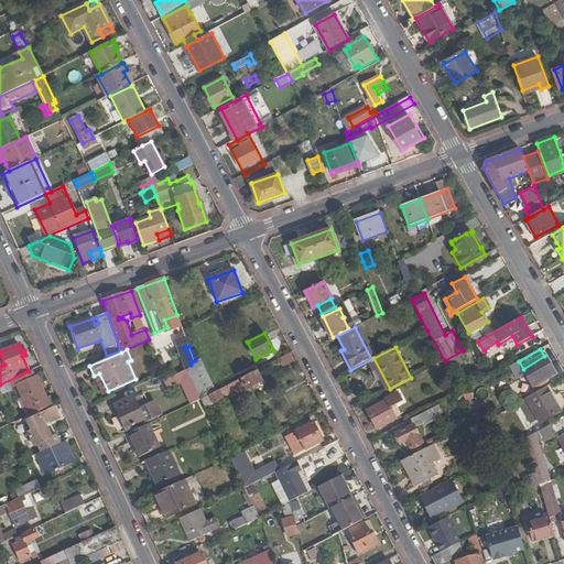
[(282,366),(294,360),(290,353),(278,358),(282,366)]
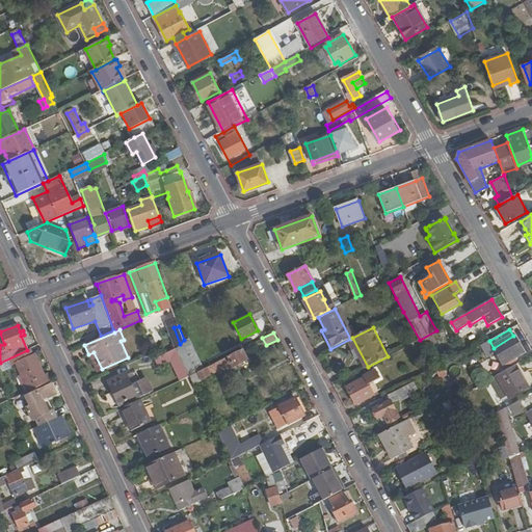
[(524,352),(513,336),(494,348),(493,348),(495,351),(503,365),(524,352)]
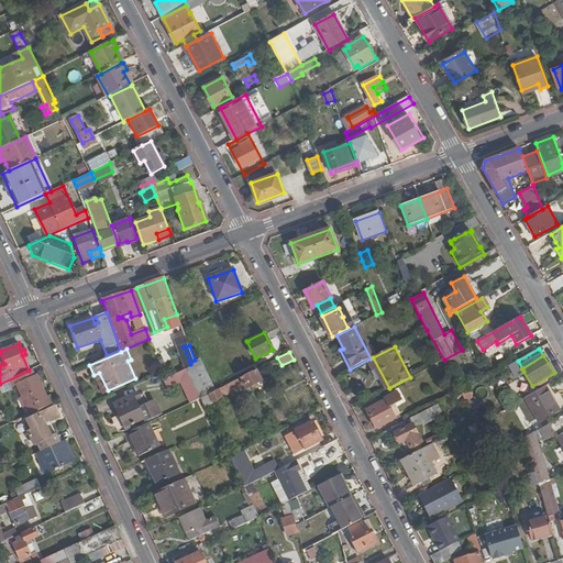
[(186,367),(200,397),(214,390),(199,357),(195,360),(190,364),(186,367)]
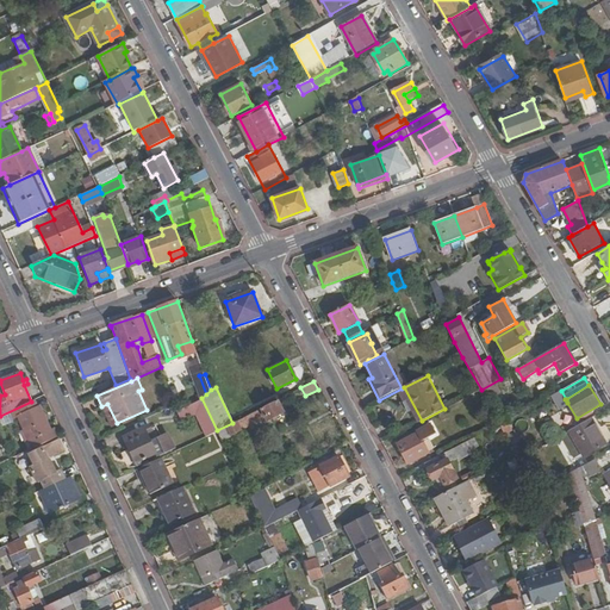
[(151,408),(142,390),(138,391),(147,410),(151,408)]
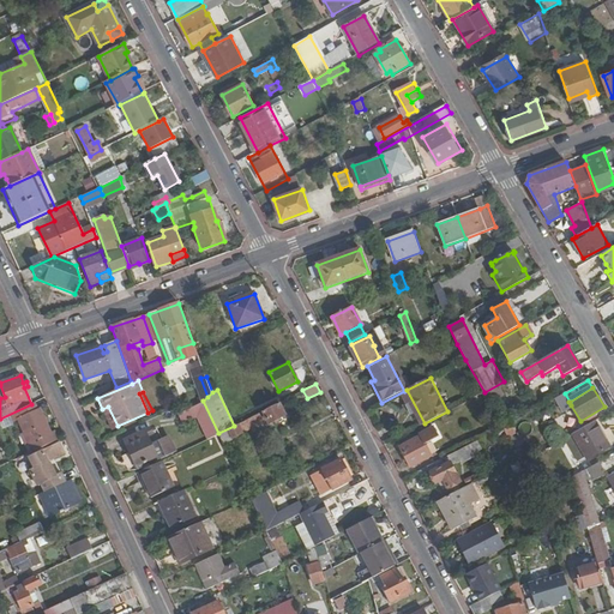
[(565,393),(555,398),(563,411),(571,405),(569,402),(570,402),(565,393)]
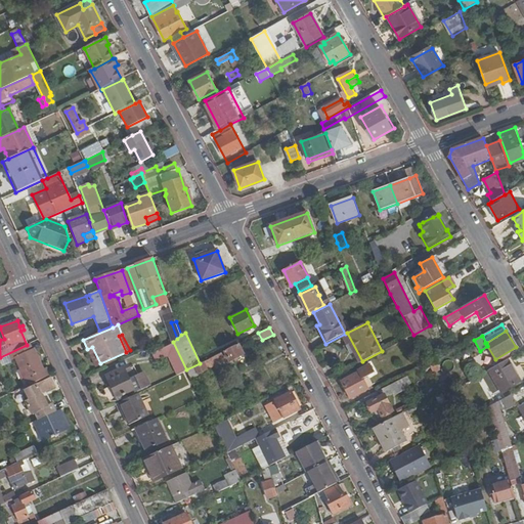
[(177,375),(186,369),(173,342),(151,350),(157,360),(168,355),(177,375)]
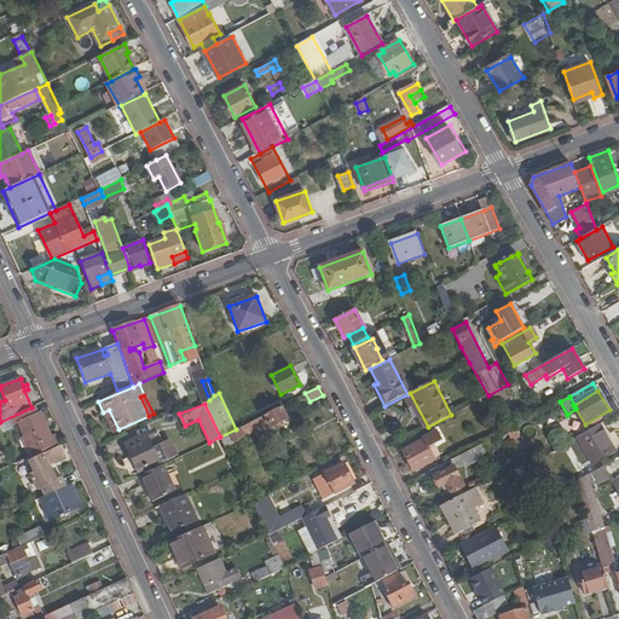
[(289,418),(282,406),(271,411),(236,429),(220,437),(226,447),(235,444),(233,441),(268,423),(271,428),(289,418)]
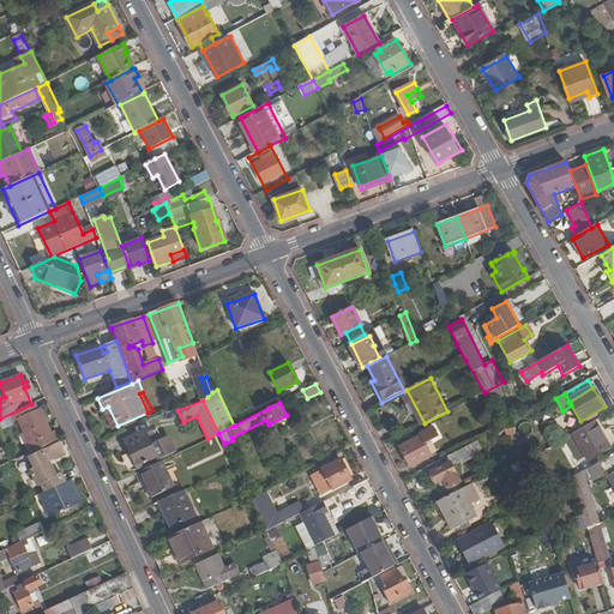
[(108,407),(102,409),(112,428),(118,426),(108,407)]
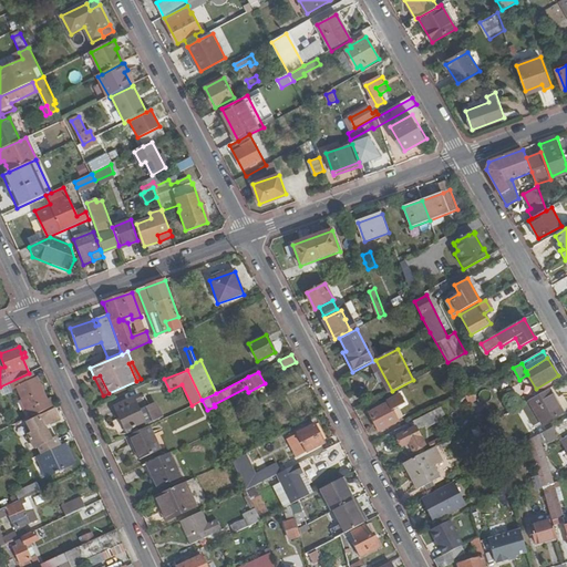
[(503,395),(518,385),(513,375),(497,385),(503,395)]
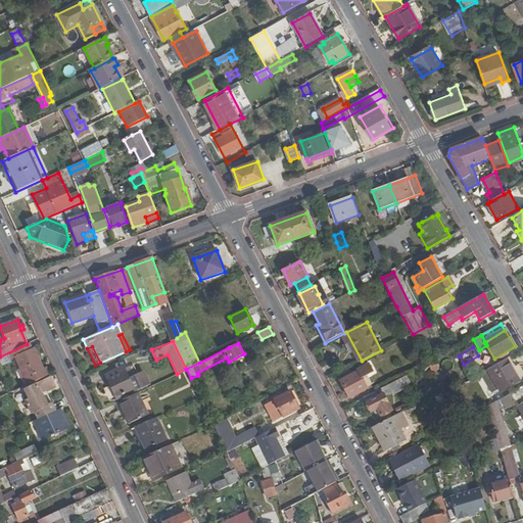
[(405,364),(418,360),(414,347),(401,350),(405,364)]
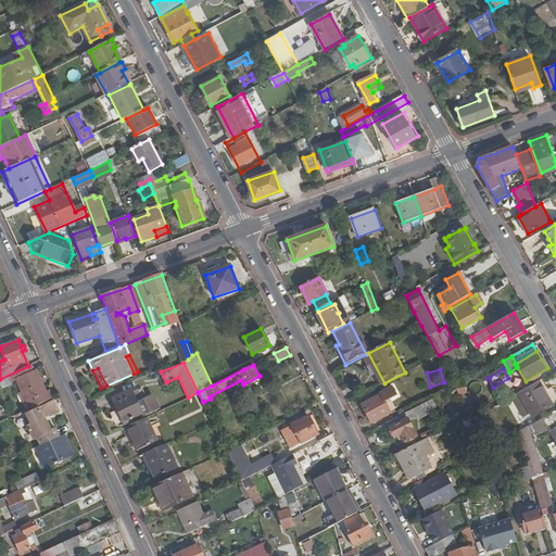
[(20,392),(27,409),(51,397),(48,390),(46,391),(36,370),(26,375),(27,376),(17,380),(22,391),(20,392)]
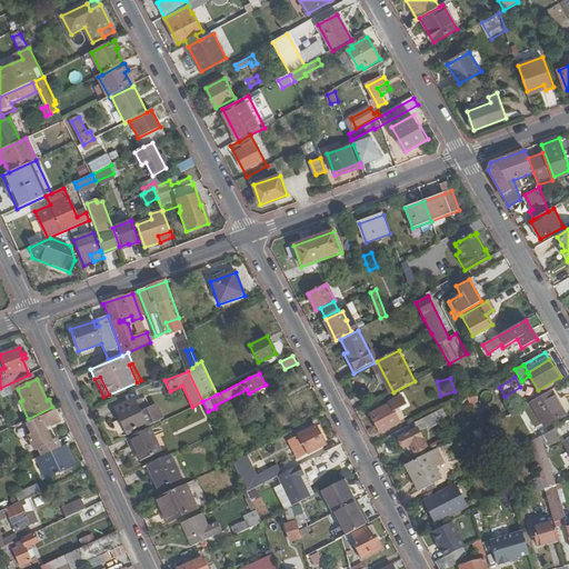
[(552,390),(566,413),(568,410),(556,388),(552,390)]
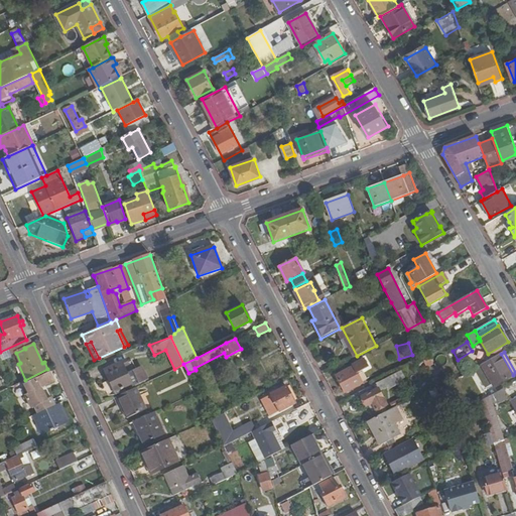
[(501,354),(481,365),(493,386),(513,375),(501,354)]
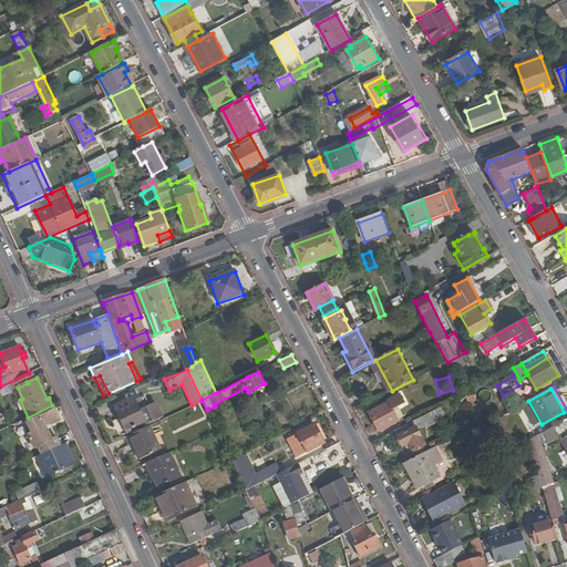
[(472,392),(465,395),(470,404),(477,401),(472,392)]
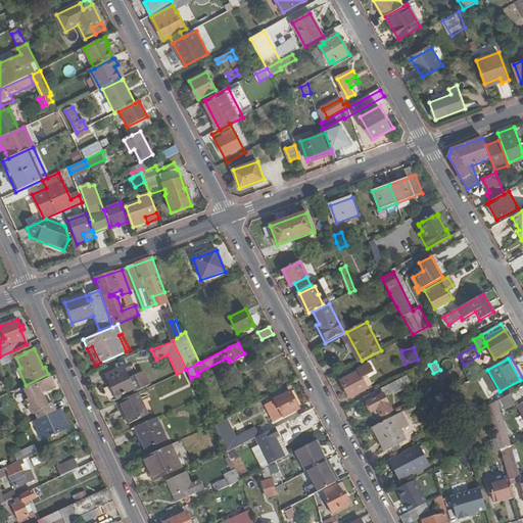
[(106,372),(109,379),(131,369),(127,363),(106,372)]
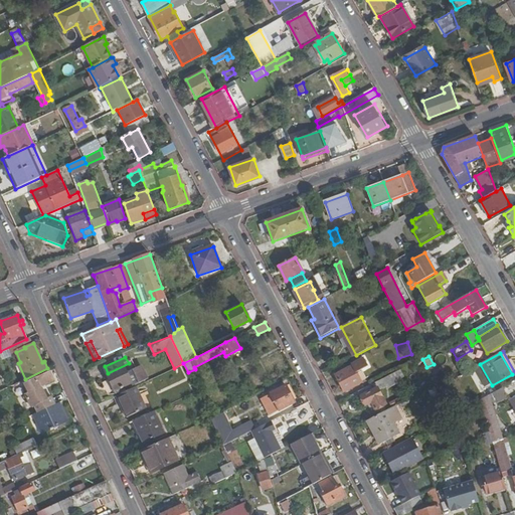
[(353,366),(335,375),(344,392),(361,383),(356,373),(362,370),(369,367),(365,359),(352,365),(353,366)]
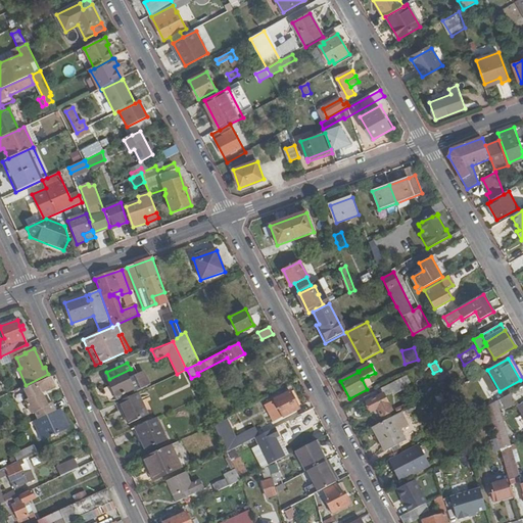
[(138,392),(152,385),(146,373),(135,378),(131,369),(109,379),(108,379),(120,400),(138,392)]
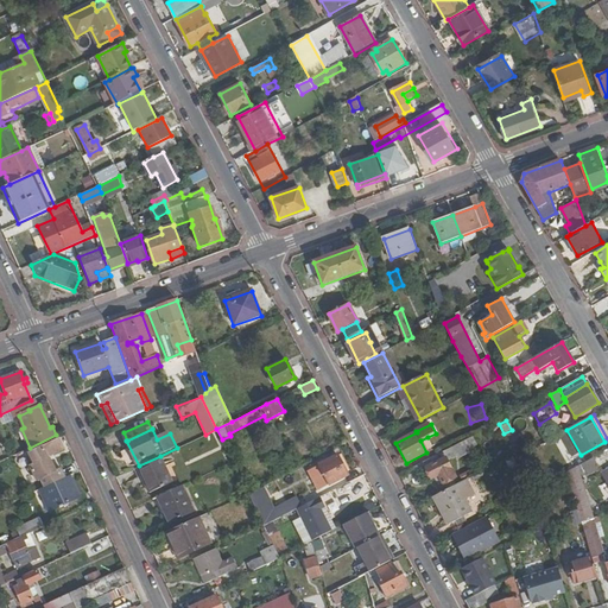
[(35,483),(38,491),(40,489),(67,477),(62,468),(54,472),(48,458),(45,455),(63,447),(58,437),(27,453),(17,457),(17,460),(20,464),(23,470),(20,473),(27,487),(35,483)]
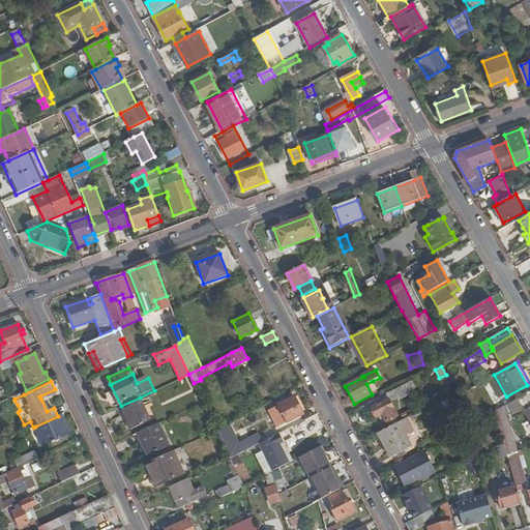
[(373,381),(366,384),(372,394),(378,391),(373,381)]
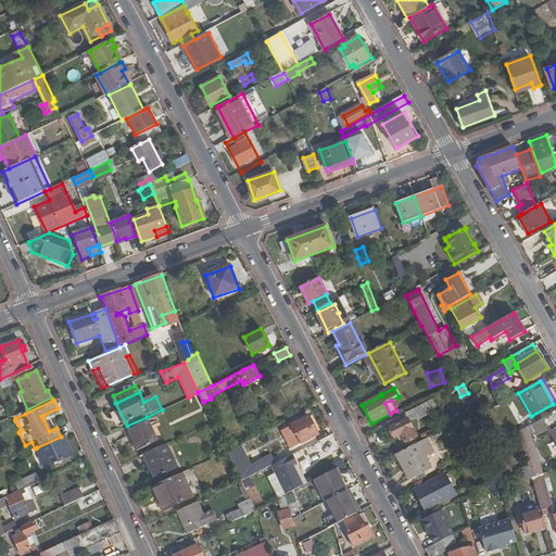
[(399,417),(387,424),(394,439),(396,438),(401,445),(405,443),(405,444),(417,439),(407,420),(418,415),(415,409),(399,417)]
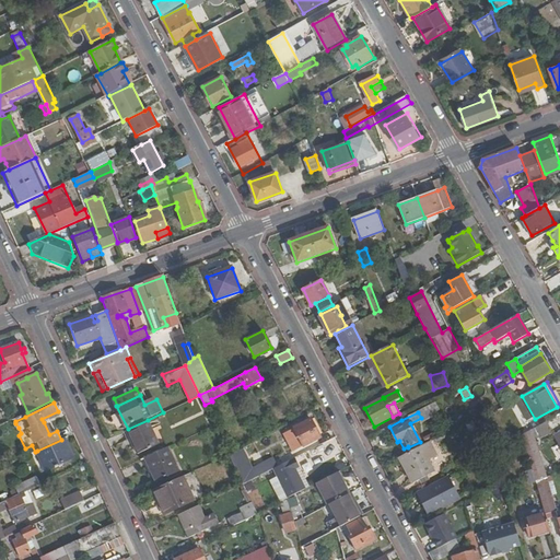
[(128,429),(126,430),(137,453),(159,443),(148,420),(128,429)]
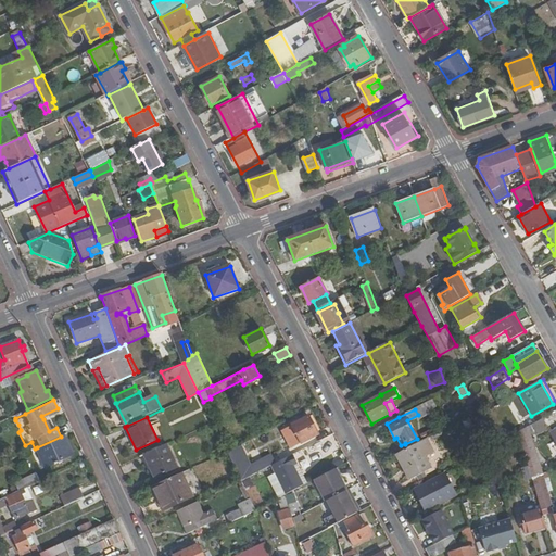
[(310,417),(286,428),(294,446),(318,434),(310,417)]
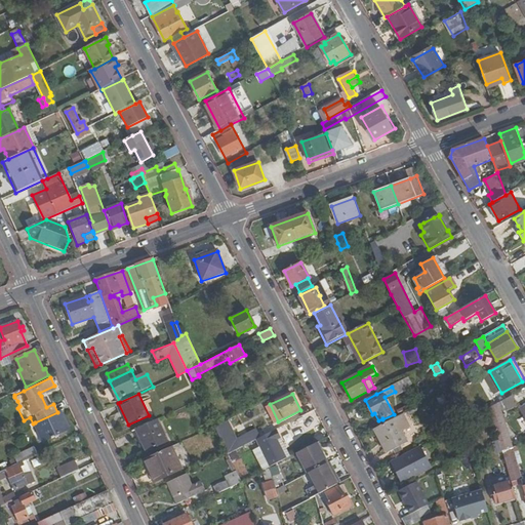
[(205,409),(200,399),(193,402),(197,412),(205,409)]
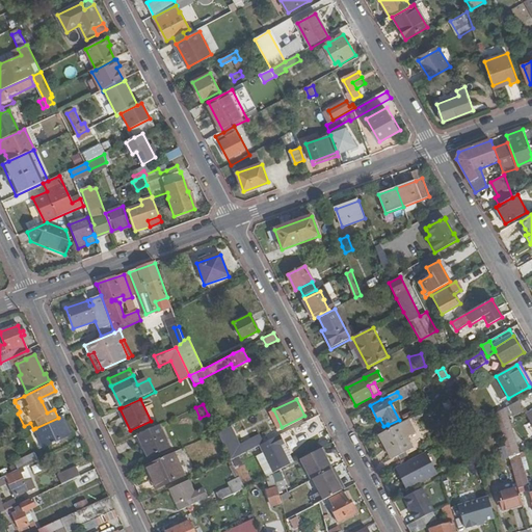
[(510,404),(495,413),(509,459),(519,454),(507,417),(514,414),(510,404)]
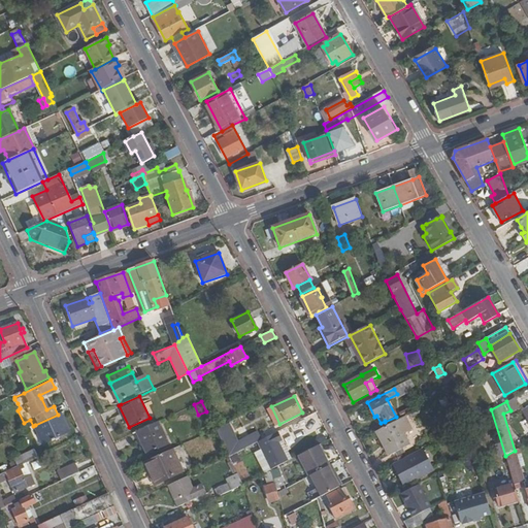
[(58,415),(35,425),(43,443),(70,431),(61,413),(58,415)]
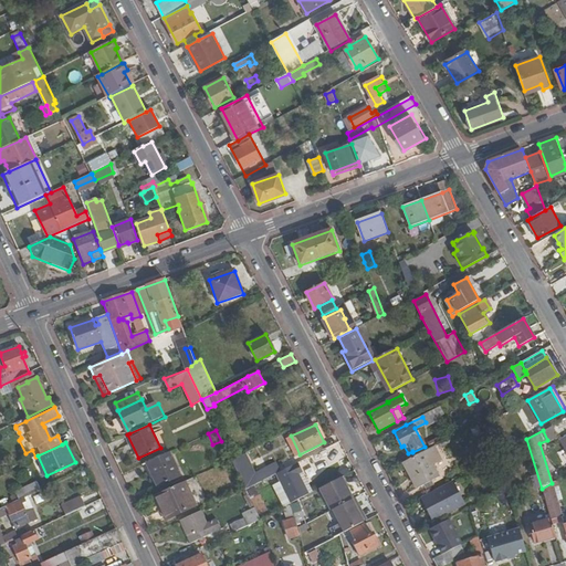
[(435,448),(404,462),(417,489),(438,479),(431,467),(441,461),(435,448)]
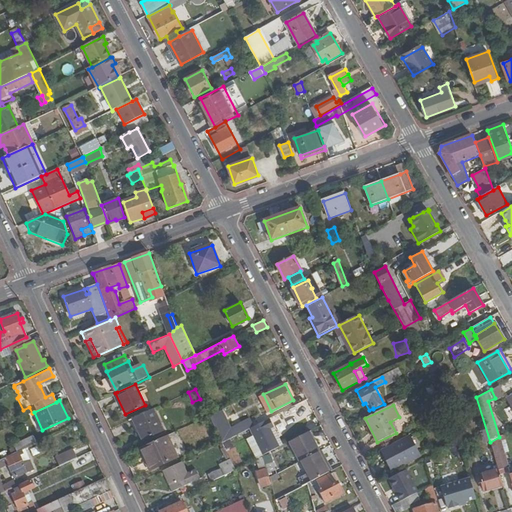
[(157,406),(136,416),(146,438),(167,428),(157,406)]
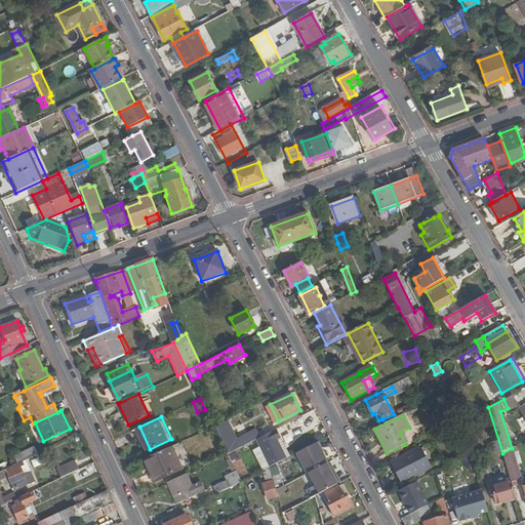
[(196,434),(214,426),(211,420),(208,422),(208,421),(201,425),(200,423),(196,426),(198,430),(195,431),(196,434)]
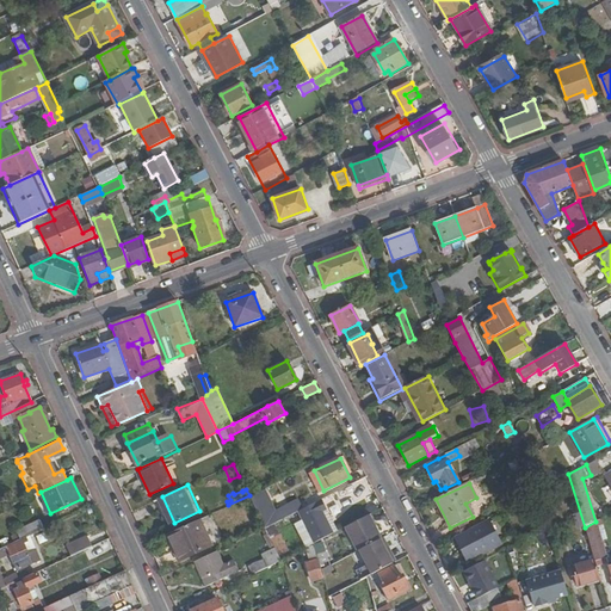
[(261,489),(250,495),(260,518),(272,512),(261,489)]
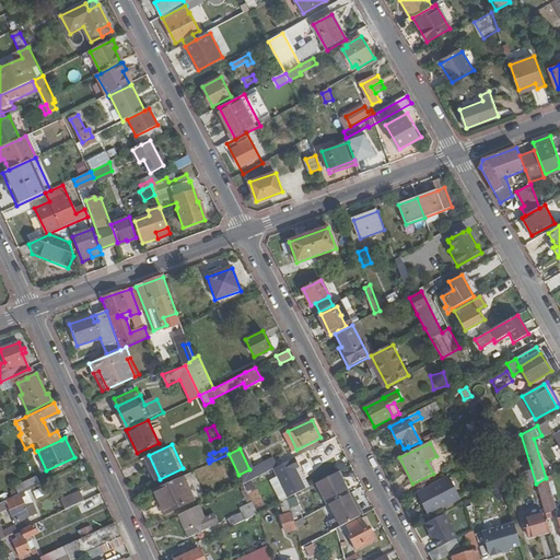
[(243,483),(275,467),(270,458),(249,469),(238,475),(243,483)]
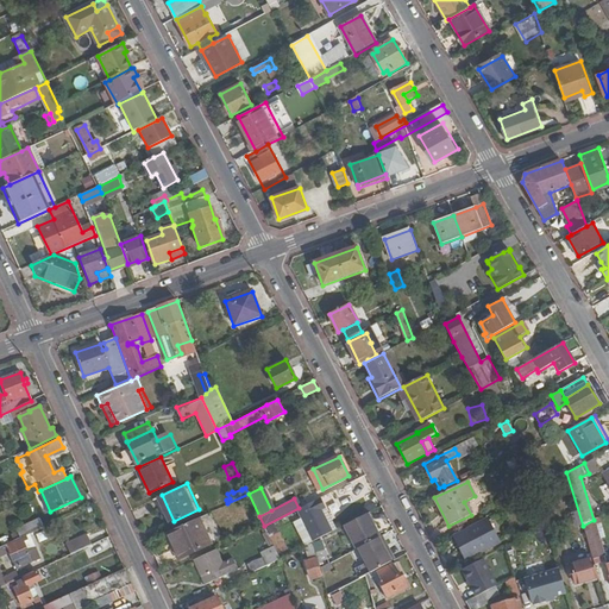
[(313,541),(331,532),(320,510),(302,519),(313,541)]
